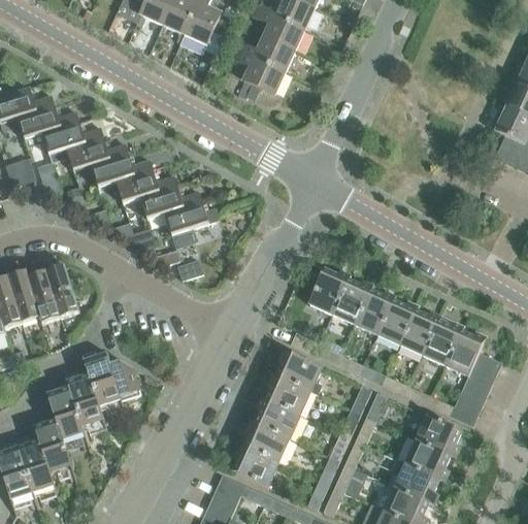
[(123,0),(143,9),(146,0),(123,0)]
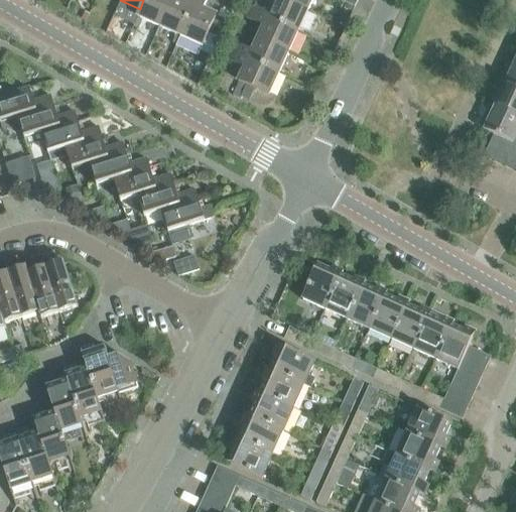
[(143,0),(140,9),(138,14),(158,23),(168,0),(143,0)]
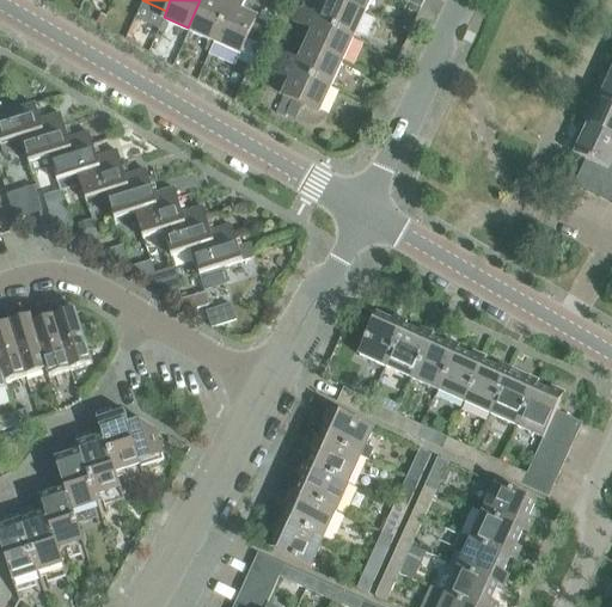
[(208,37),(214,40),(231,0),(200,0),(188,28),(208,37)]
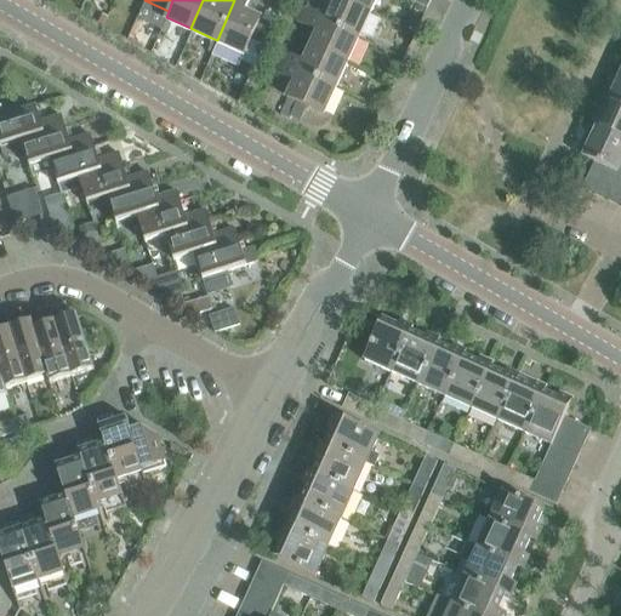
[(244,7),(246,0),(234,0),(217,40),(212,49),(212,50),(217,52),(239,62),(260,17),(261,15),(244,7)]
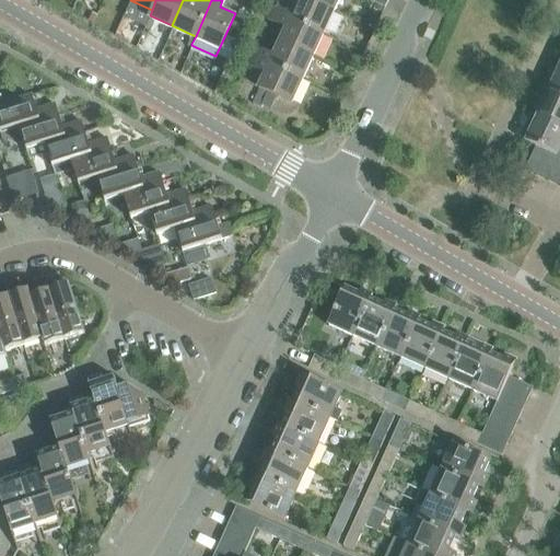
[(276,0),(271,8),(324,32),(334,9),(314,0),(298,0),(294,8),(278,0),(276,0)]
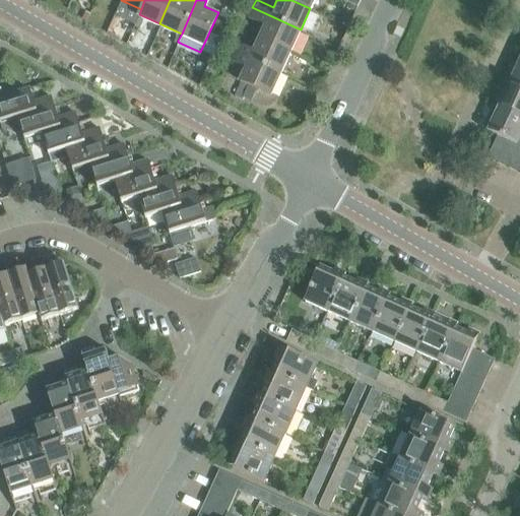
[(291,0),(310,8),(313,0),(291,0)]
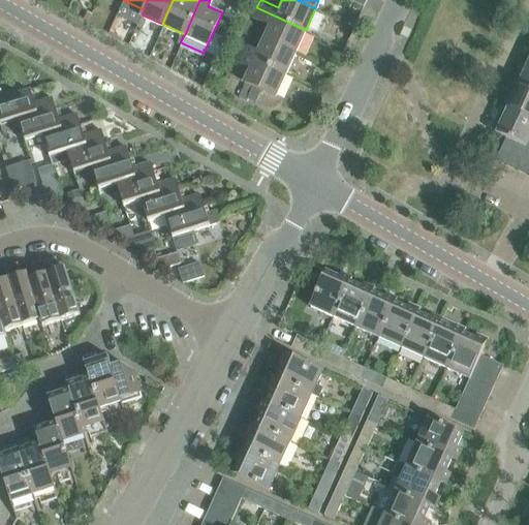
[(296,51),(306,30),(256,7),(252,16),(270,24),(265,36),(296,51)]
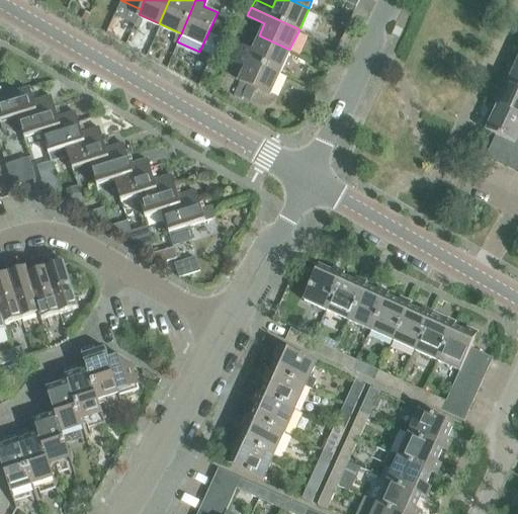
[(253,49),(236,40),(232,49),(280,71),(289,50),(259,35),(253,49)]
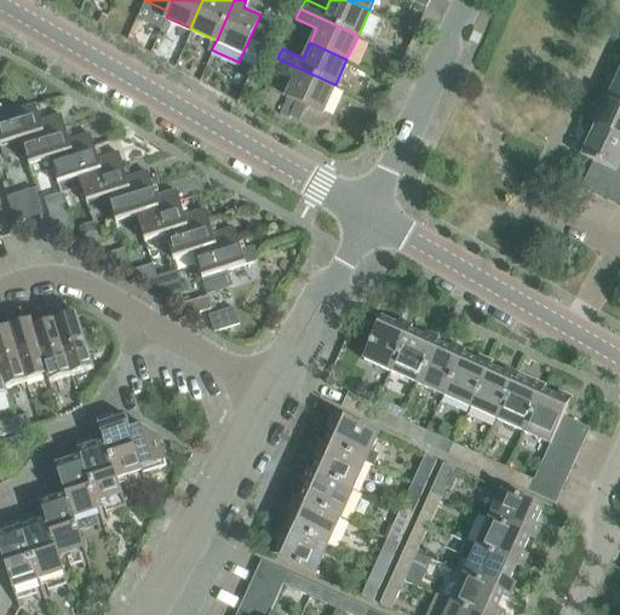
[(322,111),(336,85),(277,58),(273,68),(293,78),(286,95),(305,104),(322,111)]
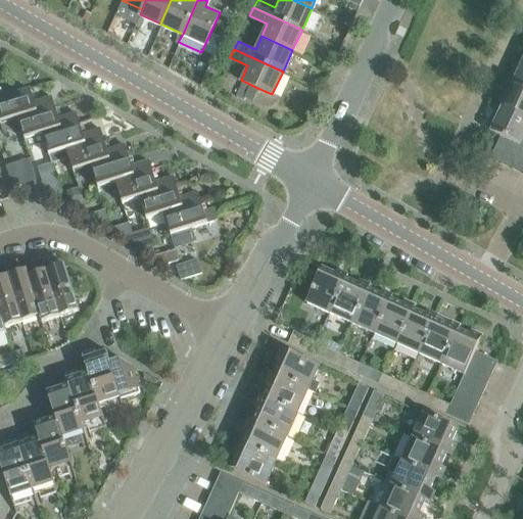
[(522,59),(521,58),(511,82),(522,87),(522,59)]
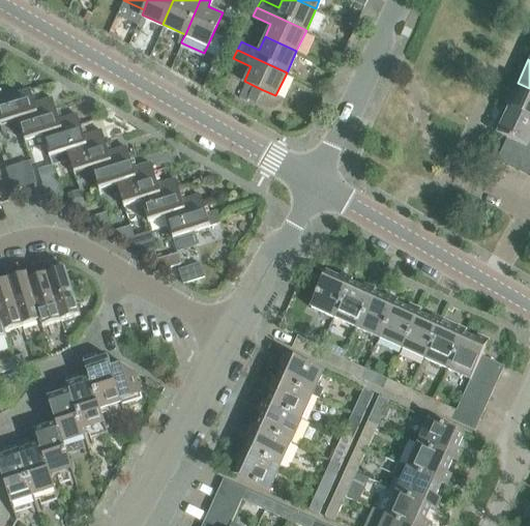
[(244,81),(238,94),(246,98),(247,96),(256,100),(261,89),(244,81)]
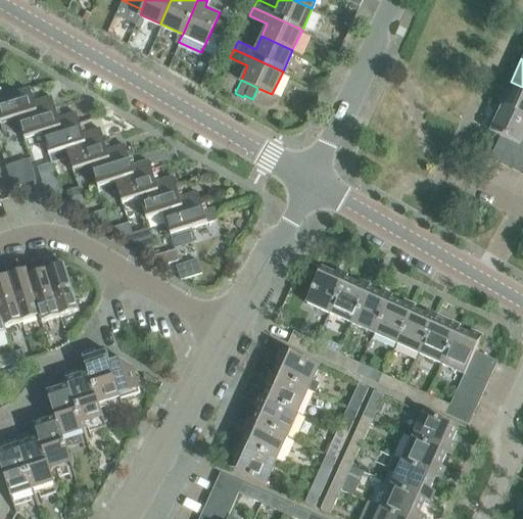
[(522,87),(511,82),(500,105),(522,115),(522,87)]
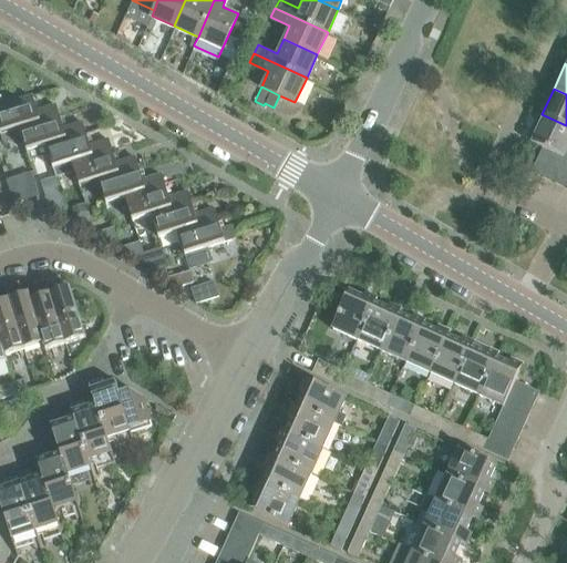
[(0,135),(0,137),(20,131),(18,124),(58,112),(54,102),(35,108),(31,94),(0,103),(0,135)]
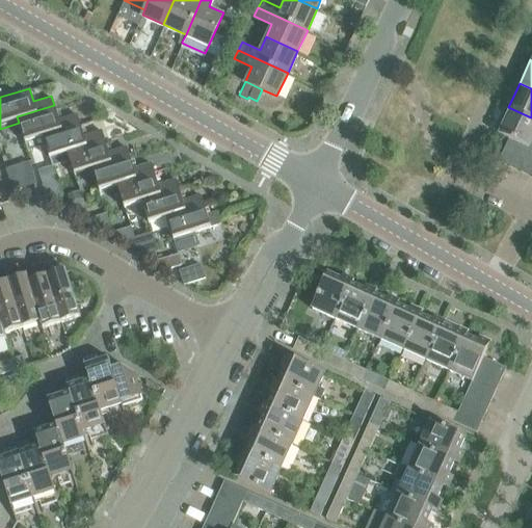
[(24,138),(42,133),(79,122),(76,111),(58,117),(54,105),(17,116),(19,123),(24,138)]
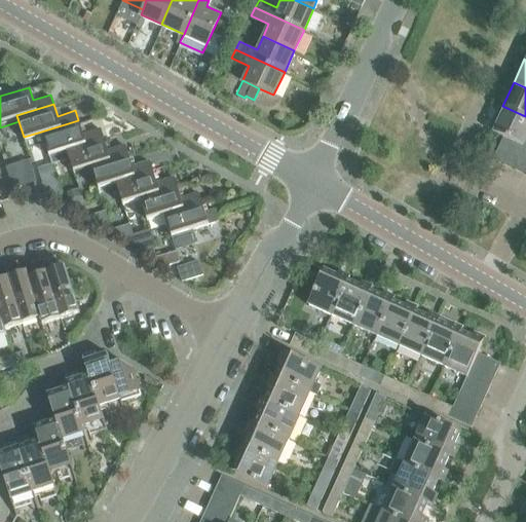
[(492,116),(488,125),(492,127),(492,128),(503,134),(515,139),(519,141),(525,144),(525,116),(502,106),(498,104),(492,116)]
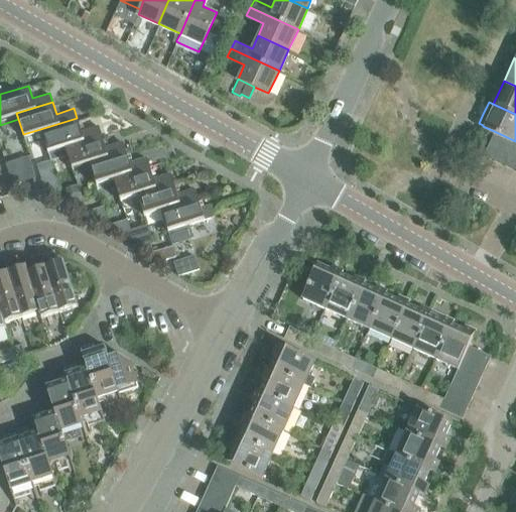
[(49,159),(68,153),(65,144),(101,133),(98,123),(81,129),(77,118),(40,129),(49,158),(49,159)]
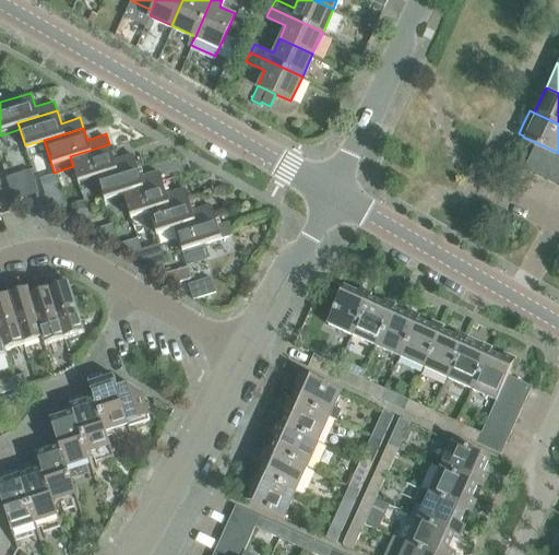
[(523,167),(536,174),(547,148),(535,142),(523,167)]
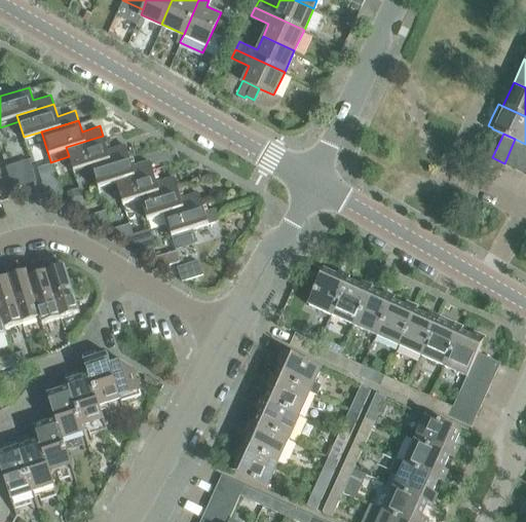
[(66,147),(69,156),(72,169),(89,163),(126,152),(123,142),(106,148),(103,136),(66,147)]
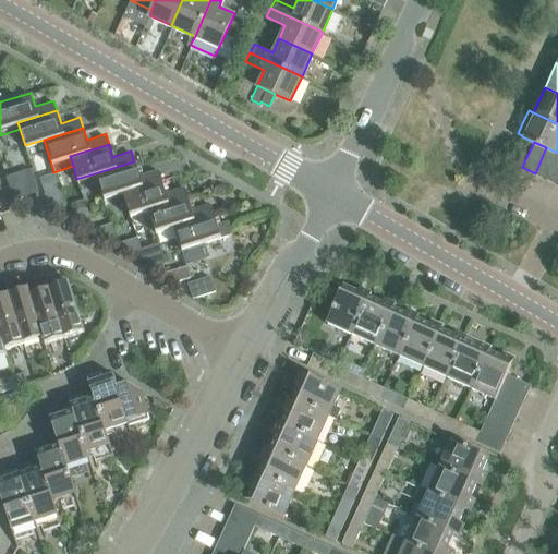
[(546,147),(535,173),(546,178),(547,179),(557,153),(550,149),(546,147)]
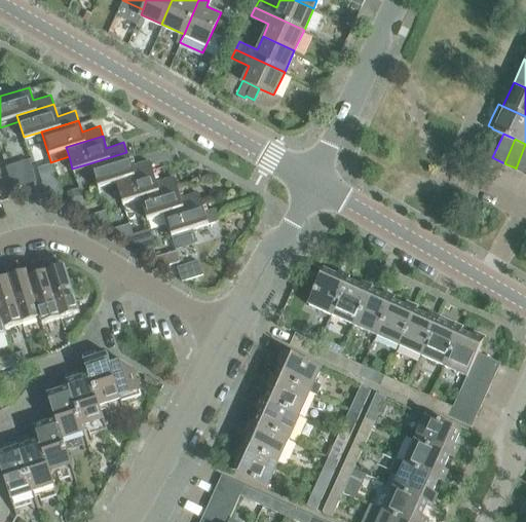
[(525,173),(525,144),(516,169),(525,173)]
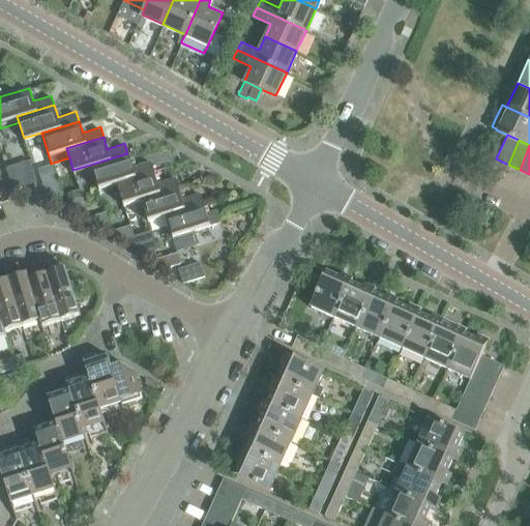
[(131,166),(127,153),(90,165),(96,185),(114,180),(152,169),(150,159),(131,166)]
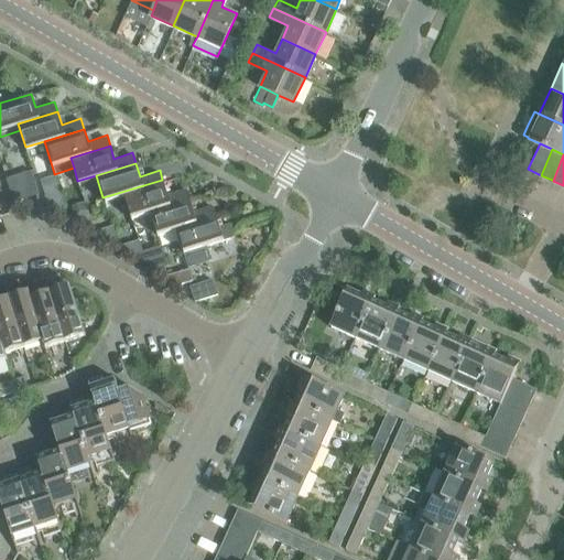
[(39,191),(36,192),(43,212),(65,205),(61,191),(60,191),(54,174),(54,173),(41,178),(42,180),(46,194),(41,195),(39,191)]
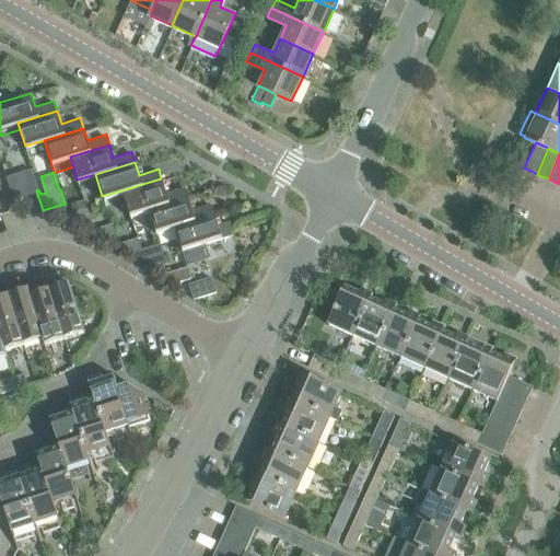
[(165,192),(161,178),(120,190),(128,215),(148,208),(187,196),(185,186),(165,192)]
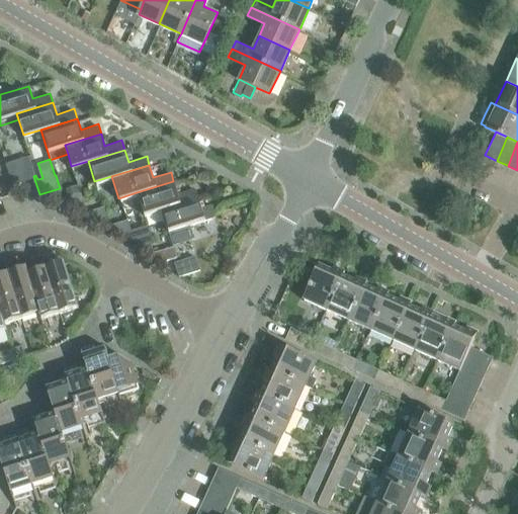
[(23,179),(20,170),(9,174),(11,182),(23,179)]
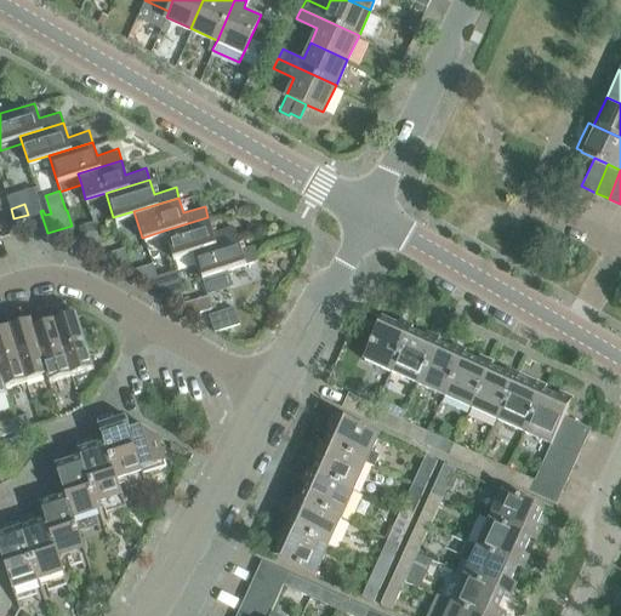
[(208,217),(164,231),(171,256),(193,250),(237,237),(233,224),(212,231),(208,217)]
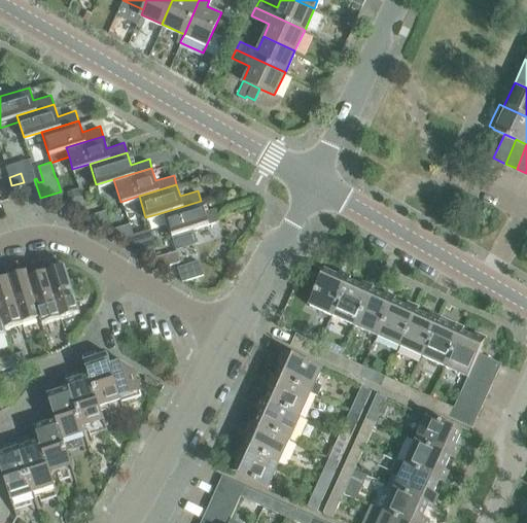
[(69,197),(80,194),(78,186),(66,189),(69,197)]
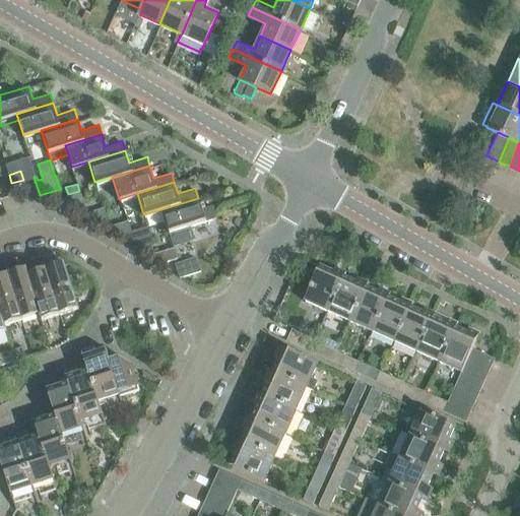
[(202,208),(198,198),(161,209),(168,231),(171,241),(192,235),(188,223),(214,215),(211,206),(202,208)]
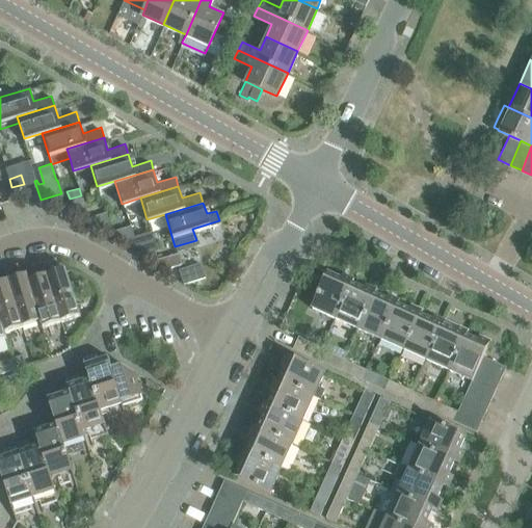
[(134,235),(131,223),(109,231),(112,241),(134,235)]
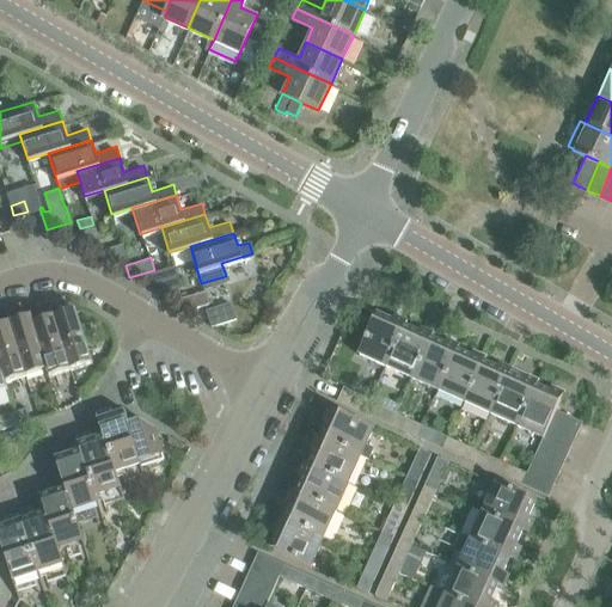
[(182,286),(177,273),(152,281),(157,293),(182,286)]
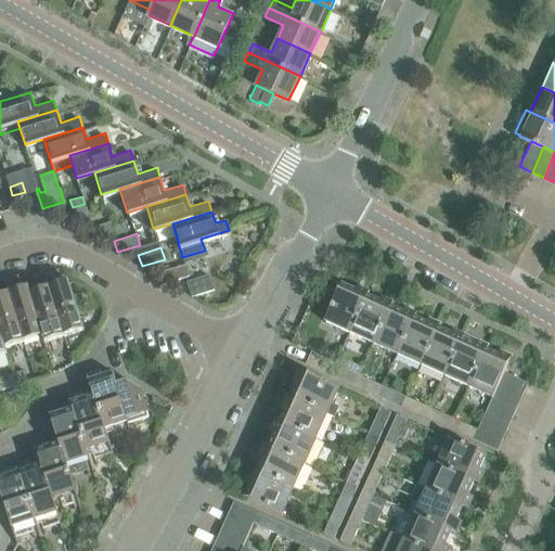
[(190,274),(186,263),(163,269),(166,280),(190,274)]
